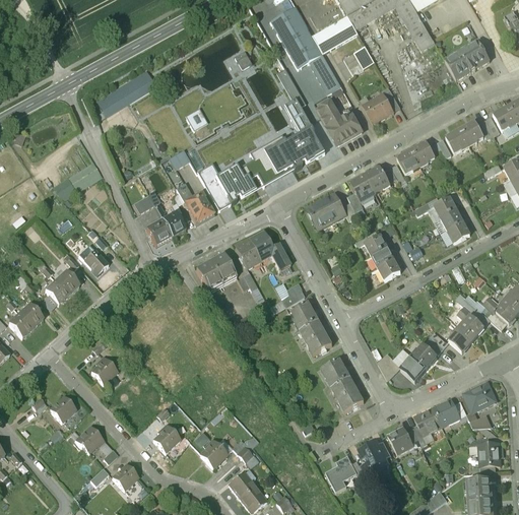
[(268,0),(278,0),(281,8),(293,4),(290,0),(268,0)]
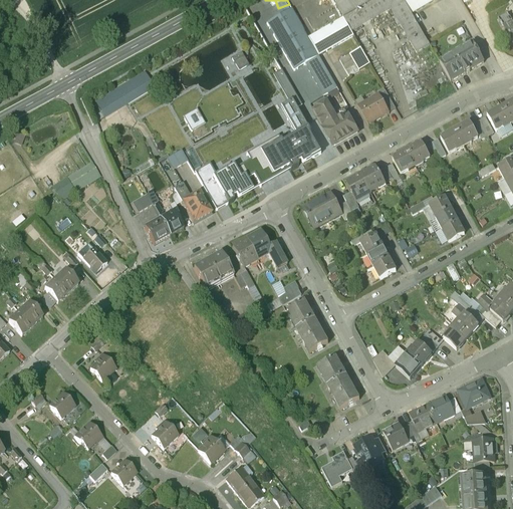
[(338,0),(336,1),(343,15),(368,0),(338,0)]
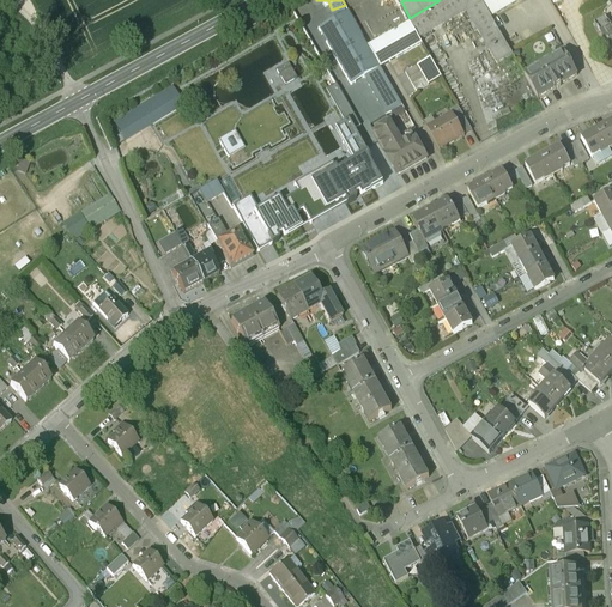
[(440,0),(410,18),(419,34),(467,6),(497,59),(513,49),(491,11),(484,0),(440,0)]
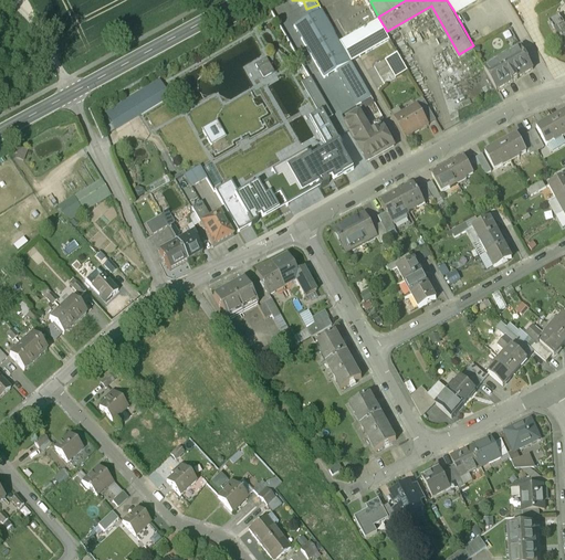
[(447,0),(453,10),(470,0),(447,0)]
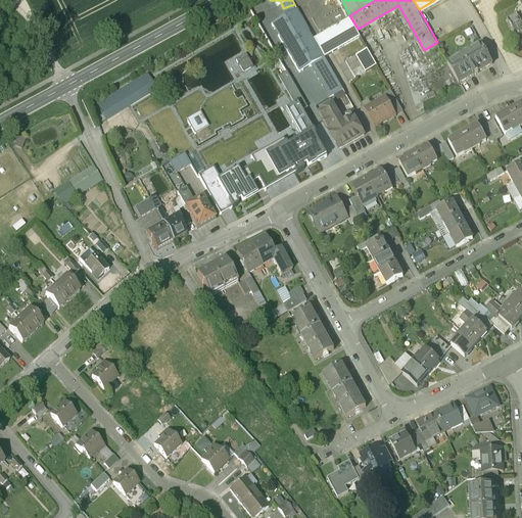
[(278,32),(303,17),(298,7),(273,20),(278,32)]
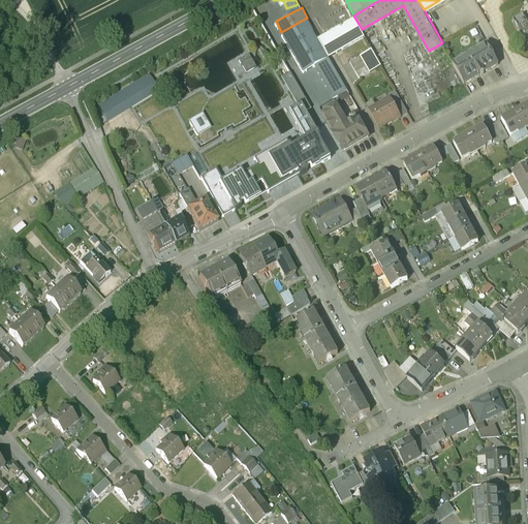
[(514,16),(519,25),(527,21),(522,10),(514,16)]
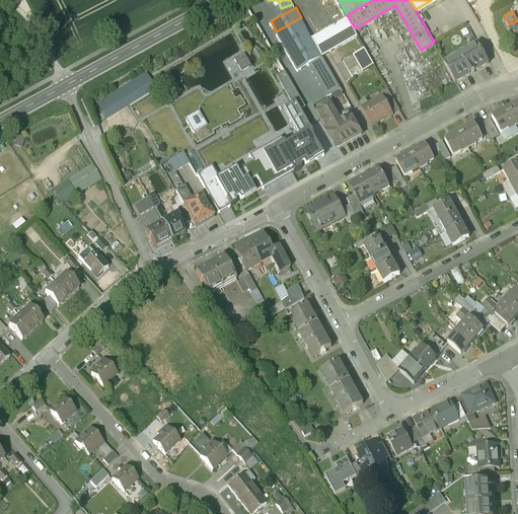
[(347,15),(312,35),(322,54),(358,32),(355,28),(347,15)]
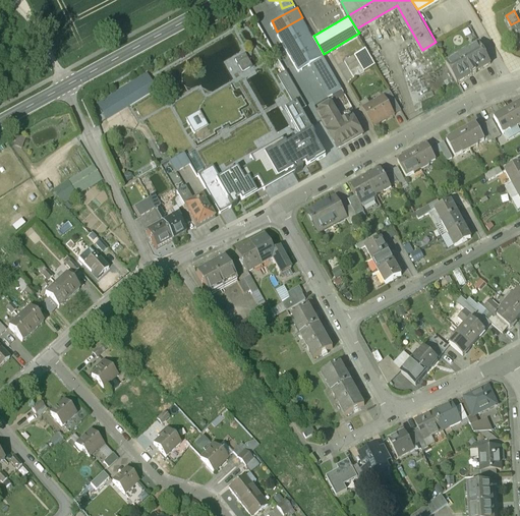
[(310,61),(324,54),(313,36),(302,17),(277,32),(298,68),(310,61)]
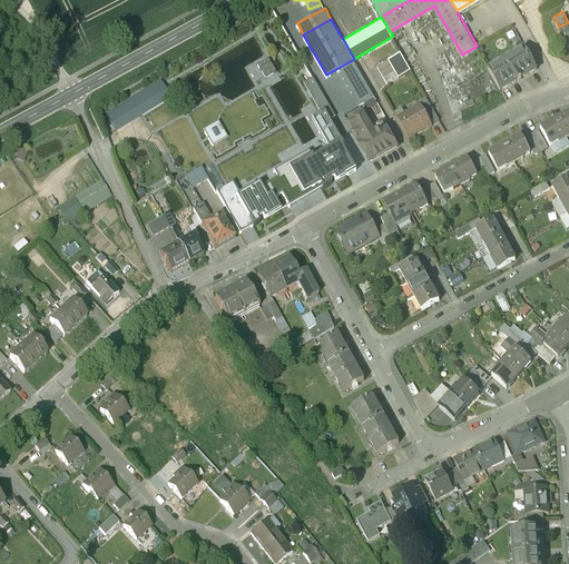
[(568,22),(559,27),(568,45),(568,22)]
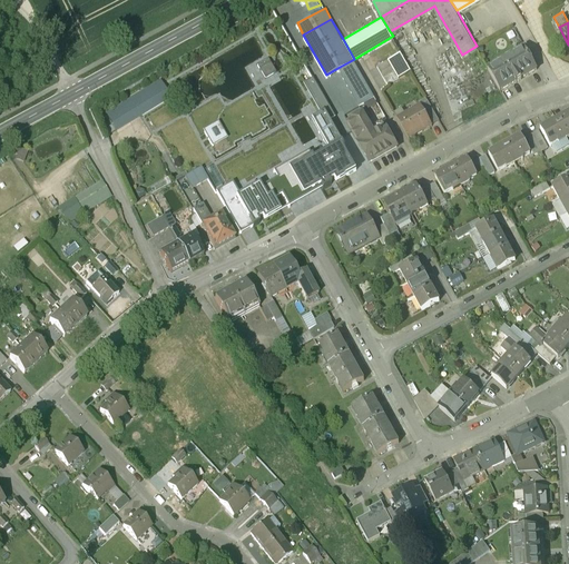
[(525,42),(487,63),(499,85),(516,76),(517,76),(522,72),(522,71),(537,63),(525,42)]
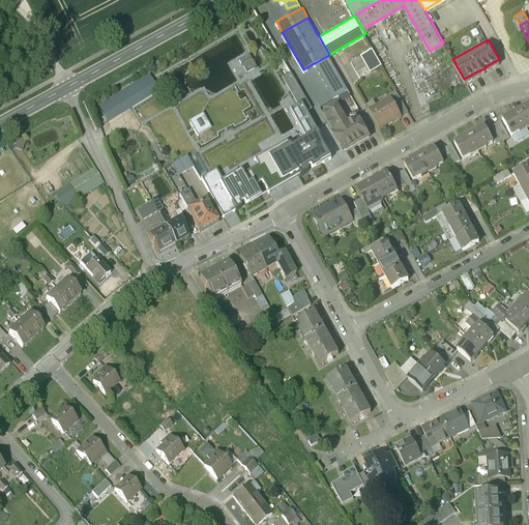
[(372,46),(361,52),(371,68),(381,62),(372,46)]
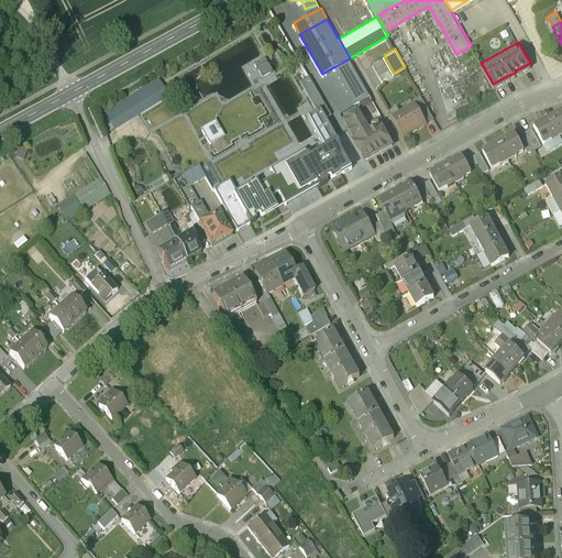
[(384,55),(372,62),(382,79),(394,73),(384,55)]
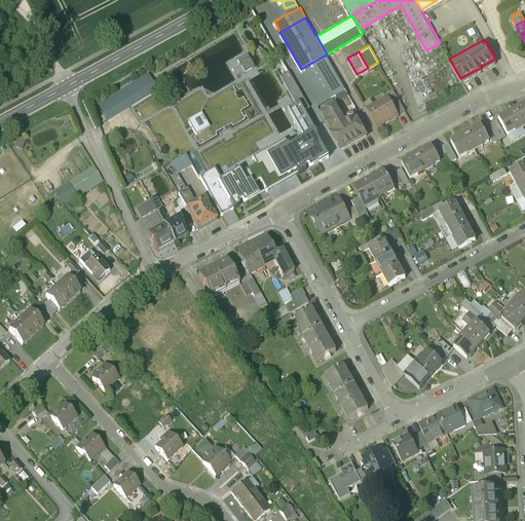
[(327,54),(313,62),(332,95),(345,87),(335,69),(327,54)]
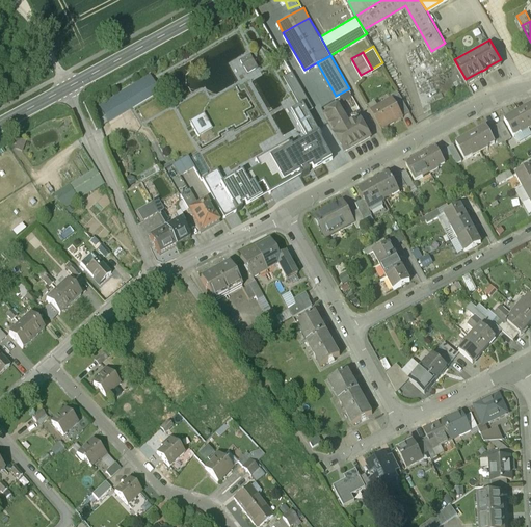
[(99,101),(109,119),(160,89),(150,72),(99,101)]
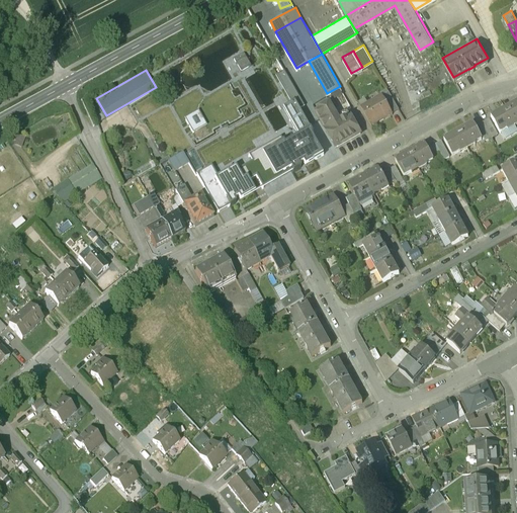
[(304,102),(289,78),(283,82),(293,99),(294,99),(296,102),(302,99),(304,102)]
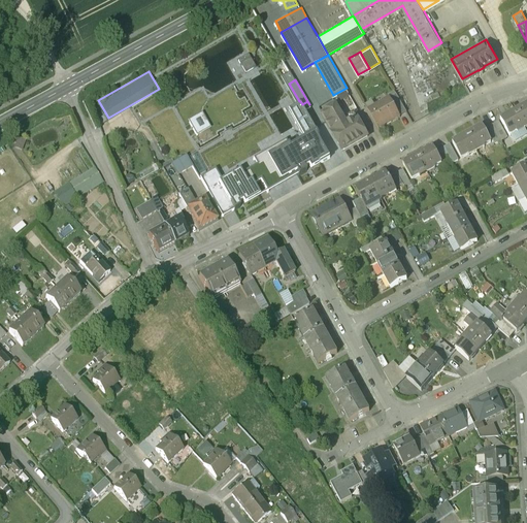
[(396,91),(390,94),(399,111),(405,108),(396,91)]
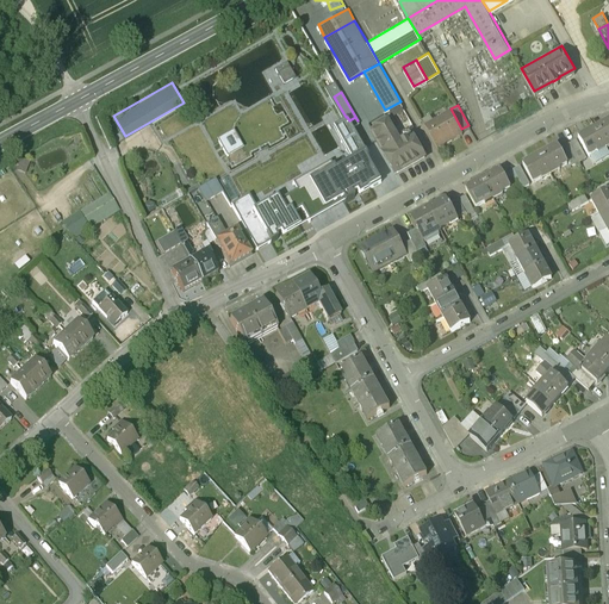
[(451,109),(426,123),(436,143),(461,129),(451,109)]
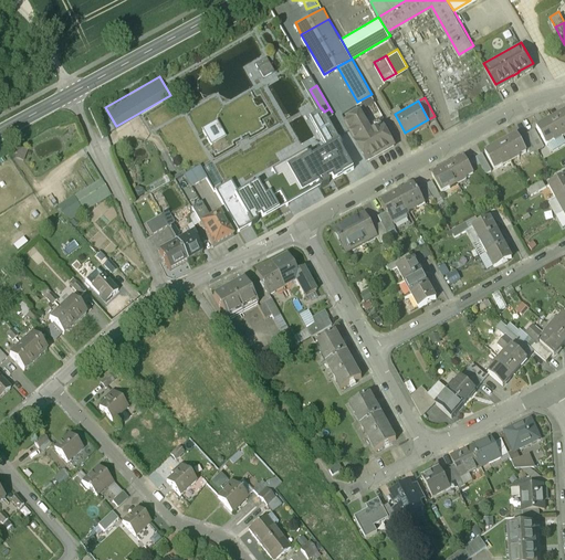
[(564,106),(551,114),(561,131),(564,129),(564,106)]
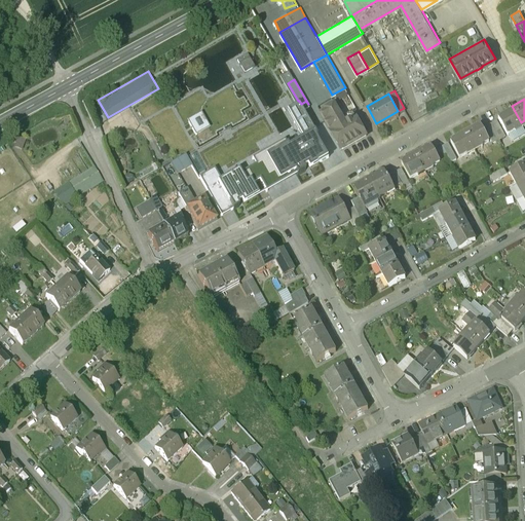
[(288,107),(302,134),(314,127),(301,104),(299,101),(298,101),(288,107)]
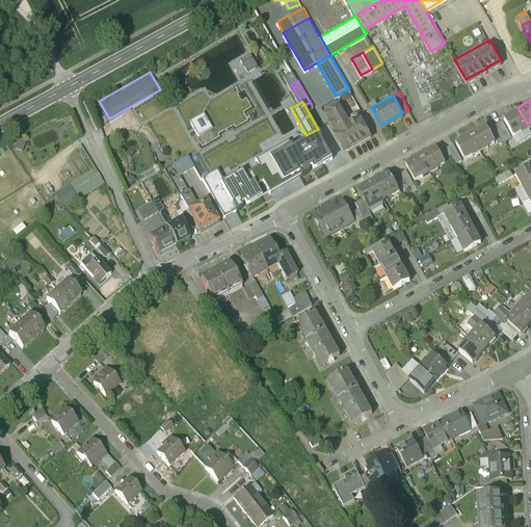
[(360,113),(346,121),(340,110),(342,109),(339,103),(324,111),(345,147),(371,132),(360,113)]
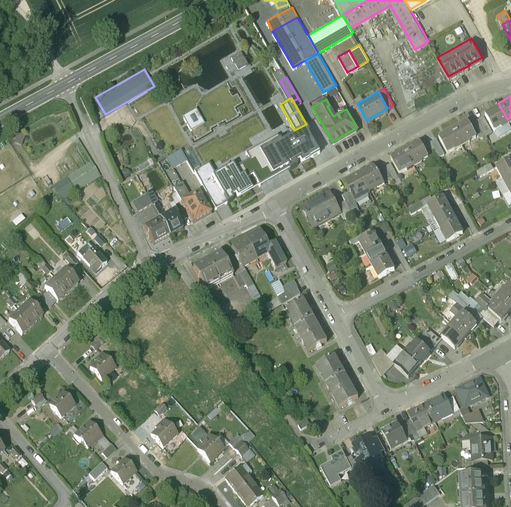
[(498,103),(483,111),(492,127),(499,122),(499,123),(507,119),(498,103)]
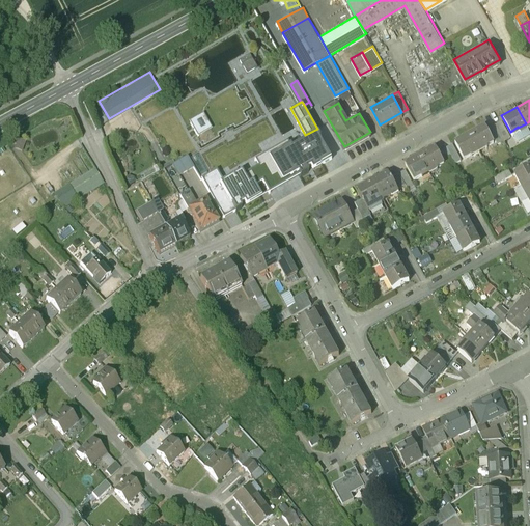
[(190,117),(199,132),(212,125),(203,109),(190,117)]
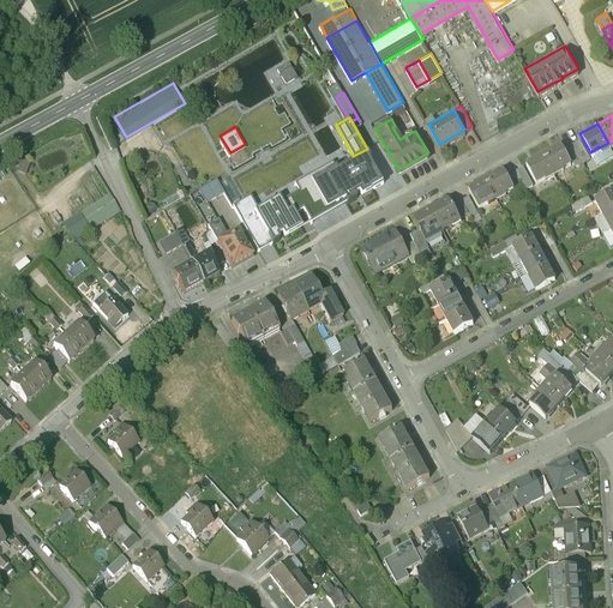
[(577,136),(571,140),(581,158),(588,154),(577,136)]
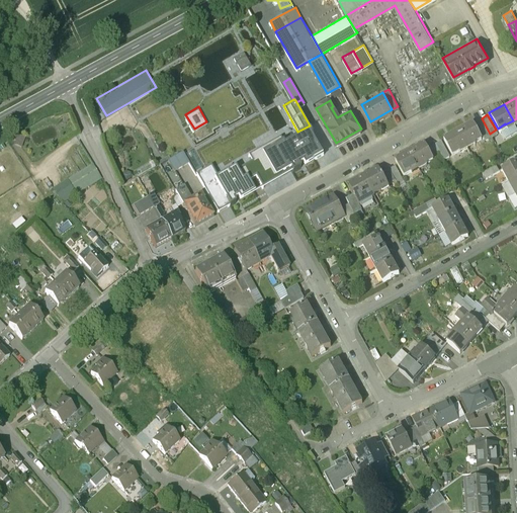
[(490,134),(482,118),(475,121),(484,137),(490,134)]
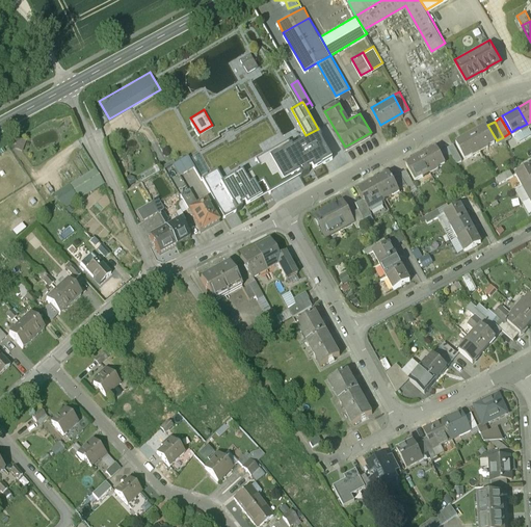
[(493,138),(483,123),(469,131),(478,148),(486,143),(485,142),(493,138)]
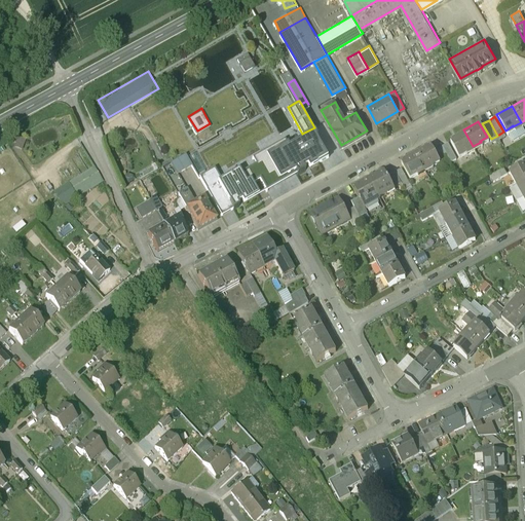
[(289,142),(288,140),(268,152),(270,155),(282,176),(296,168),(297,170),(298,172),(306,168),(304,163),(308,161),(309,164),(331,153),(315,126),(314,127),(302,134),(289,142)]
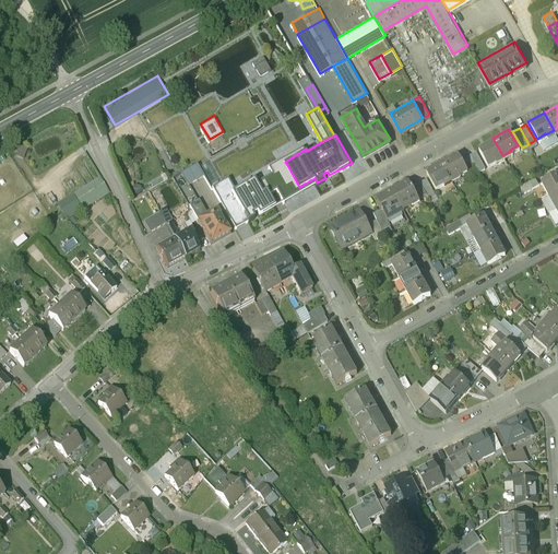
[(493,138),(477,146),(486,163),(494,160),(502,155),(493,138)]
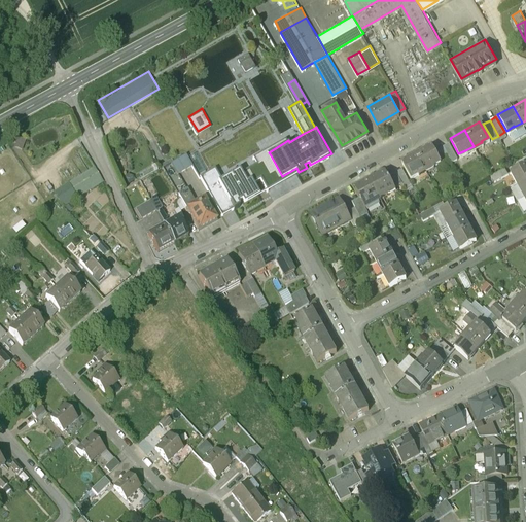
[(253,155),(257,164),(271,155),(269,152),(288,140),(286,136),(253,155)]
